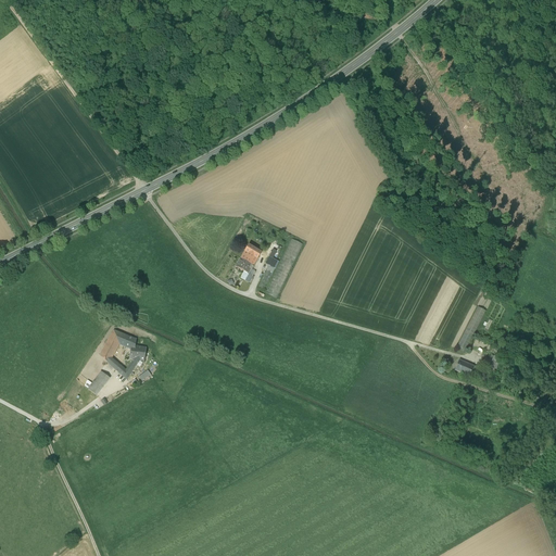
[(291,240),(265,294),(276,300),(303,245),(291,240)]
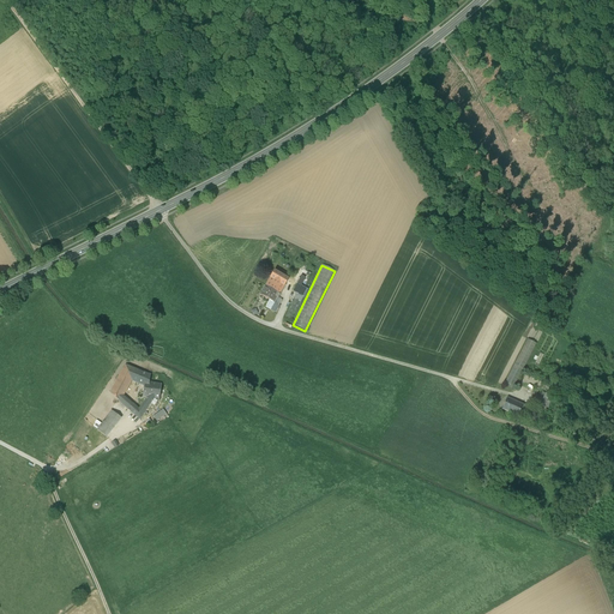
[(288,280),(275,271),(270,278),(284,286),(288,280)]
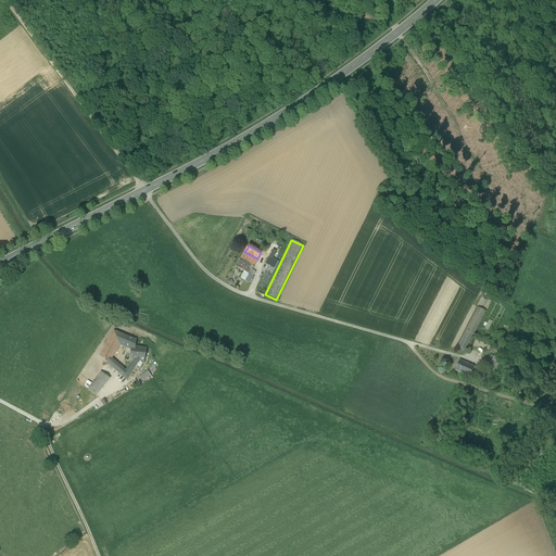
[(257,258),(244,252),(241,258),(253,266),(257,258)]
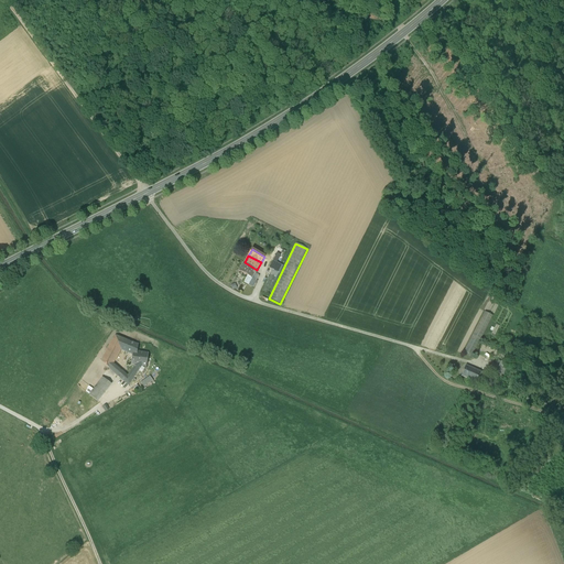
[(277,262),(273,261),(269,269),(272,270),(279,273),(283,266),(280,264),(277,262)]
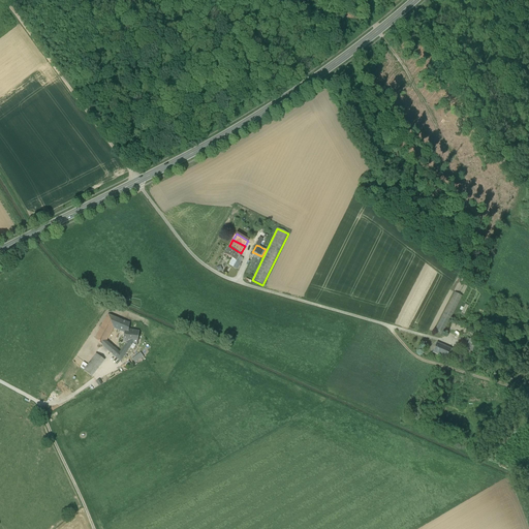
[(241,253),(229,246),(224,254),(231,258),(228,265),(234,268),(237,261),(235,260),(238,256),(239,257),(241,253)]
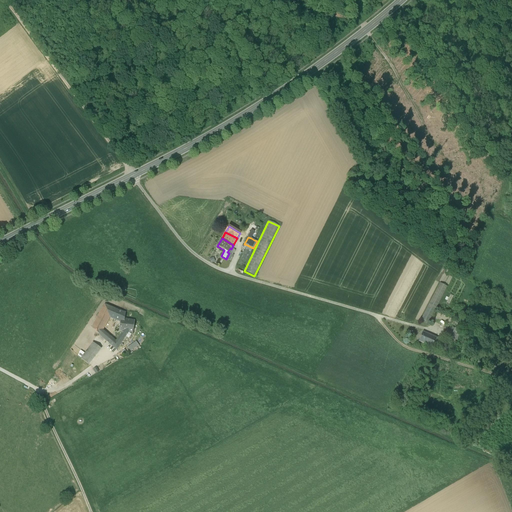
[(247,245),(237,264),(244,267),(253,248),(247,245)]
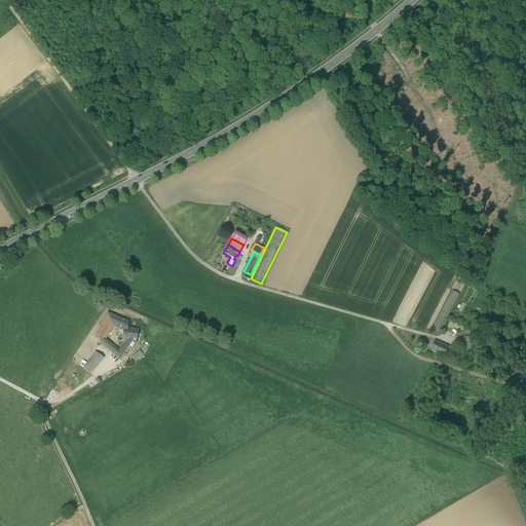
[(452,291),(431,329),(440,333),(448,316),(459,295),(452,291)]
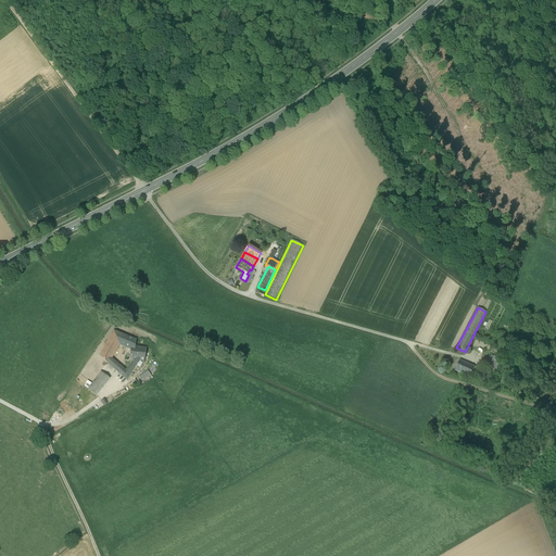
[(113,330),(101,352),(100,355),(109,364),(112,359),(119,345),(125,336),(123,335),(114,331),(113,330)]
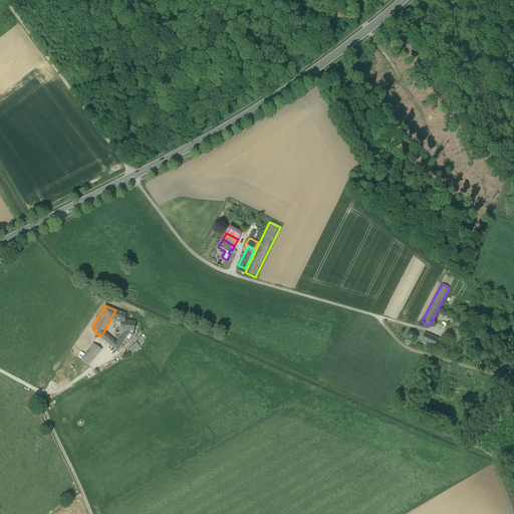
[(125,314),(115,310),(110,319),(120,323),(121,319),(125,320),(125,315),(125,314)]
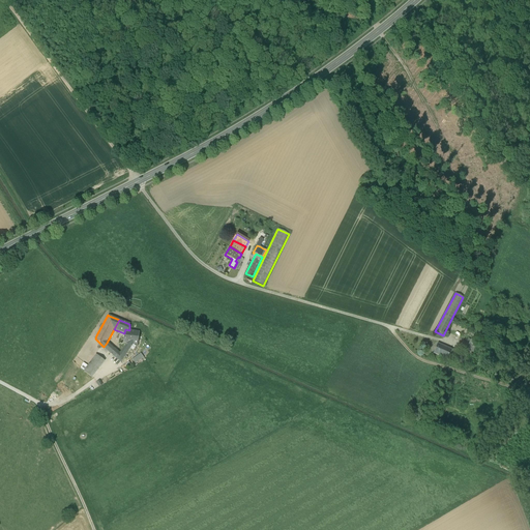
[(131,330),(129,330),(125,329),(124,333),(123,343),(134,345),(136,345),(137,345),(140,331),(131,330)]
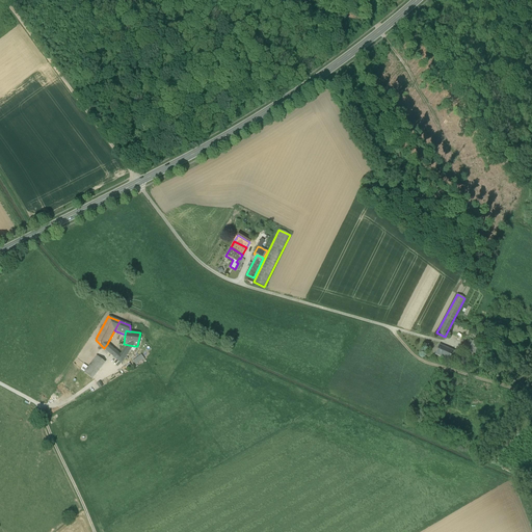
[(480,345),(473,341),(467,352),(473,356),(474,356),(480,345)]
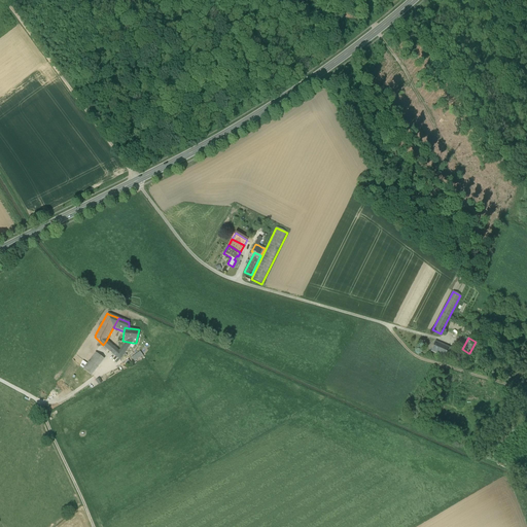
[(113,347),(106,341),(103,345),(110,351),(113,347)]
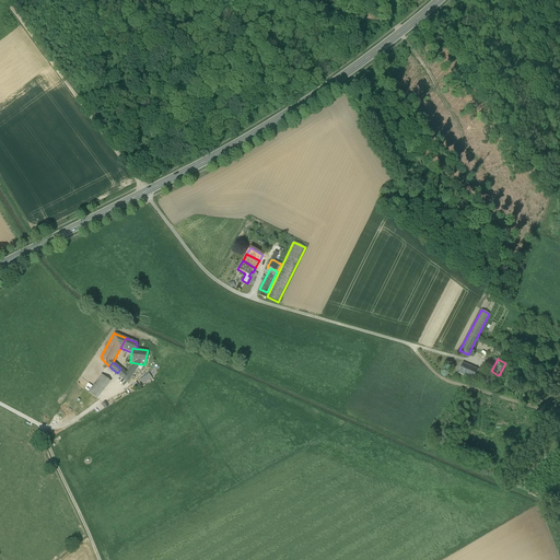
[(141,364),(135,363),(127,374),(124,372),(124,373),(123,373),(119,375),(127,383),(136,371),(141,364)]
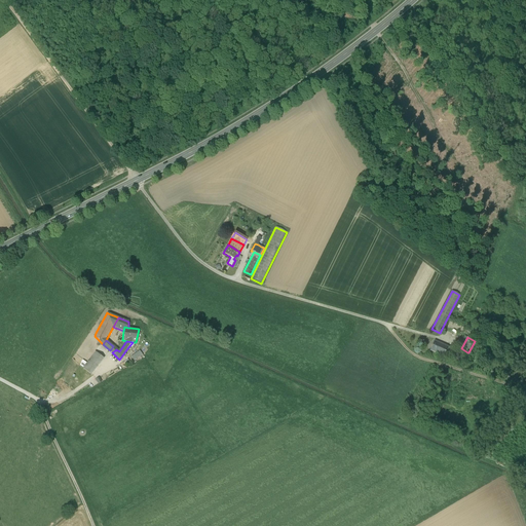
[(435,341),(430,350),(441,355),(442,351),(440,350),(440,349),(437,347),(439,343),(435,341)]
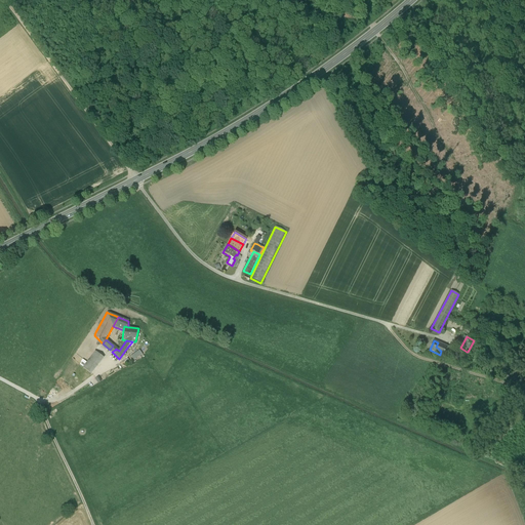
[(447,347),(438,342),(436,347),(439,349),(439,350),(441,351),(440,355),(443,356),(447,347)]
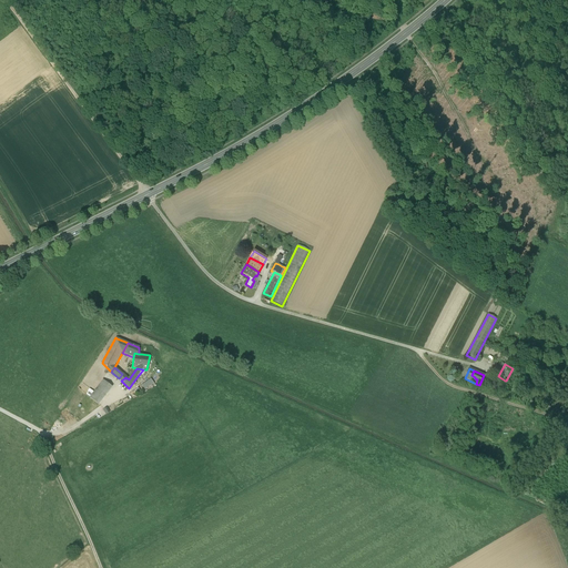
[(495,379),(484,375),(479,385),(493,392),(497,382),(497,381),(495,379)]
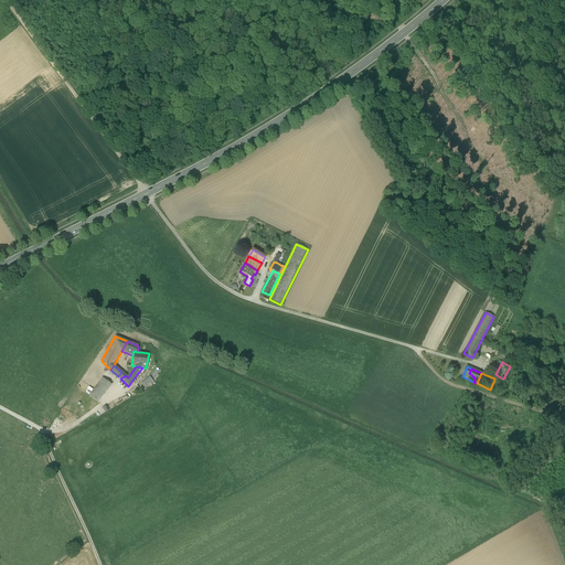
[(150,376),(141,383),(145,387),(153,382),(150,376)]
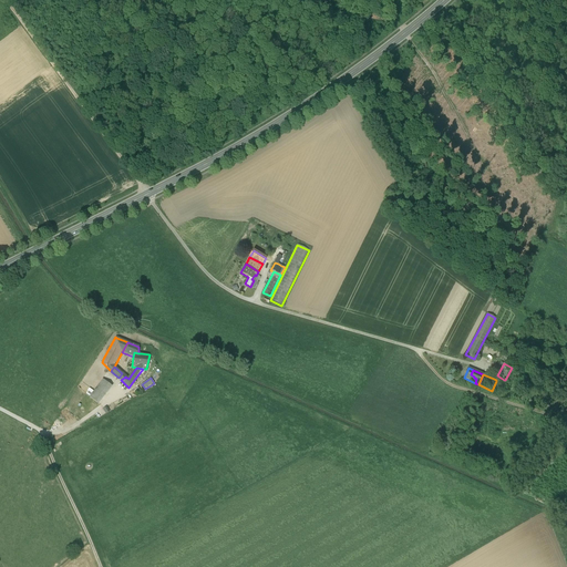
[(101,382),(93,392),(102,399),(110,389),(104,385),(101,382)]
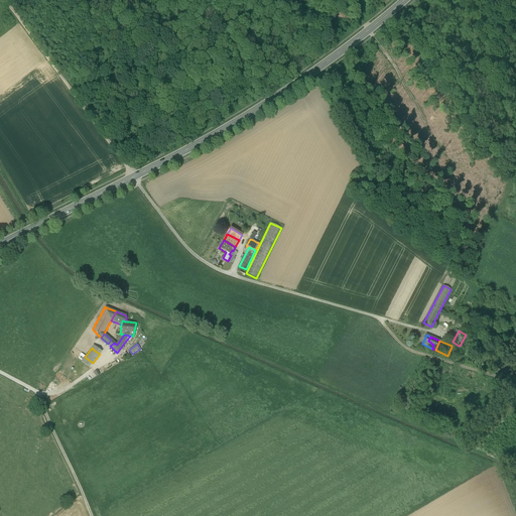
[(93,363),(85,357),(82,361),(90,367),(93,363)]
